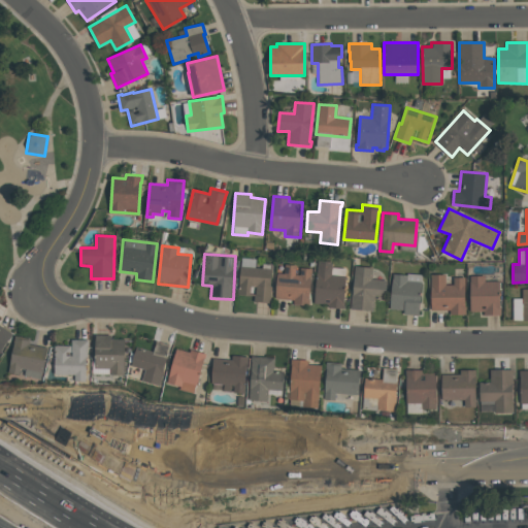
[(270,302),(272,268),(255,267),(256,258),(240,258),(238,294),(255,294),(254,302),(270,302)]
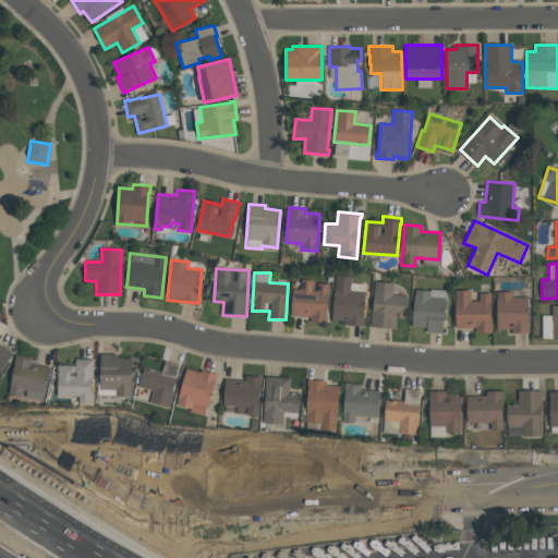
[(364,326),(365,283),(351,283),(351,275),(335,275),(334,320),(347,322),(347,326),(364,326)]
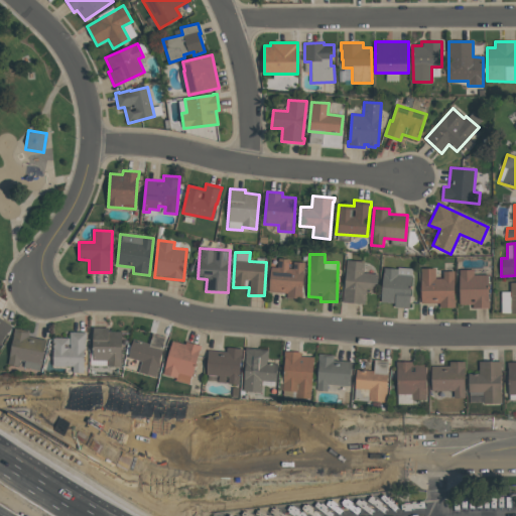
[(271,267),(269,291),(286,293),(286,297),(301,298),(304,263),(291,261),(291,259),(278,258),(277,267),(271,267)]
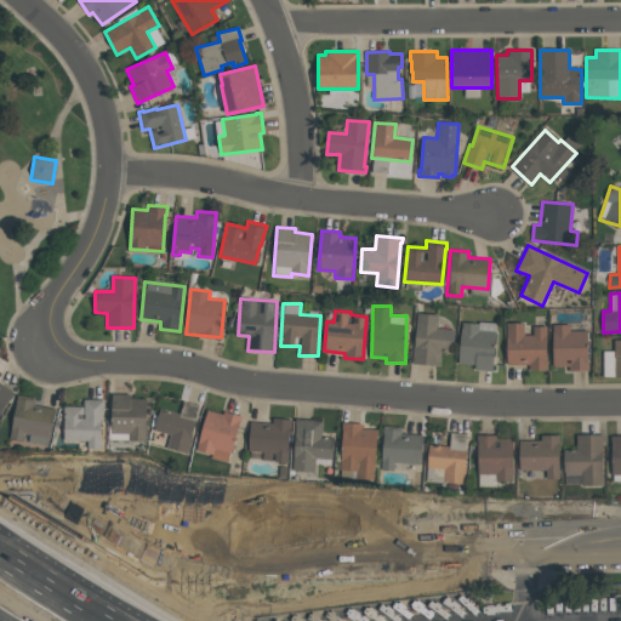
[(414,364),(440,365),(440,352),(453,353),(454,329),(438,329),(438,314),(416,313),(414,364)]
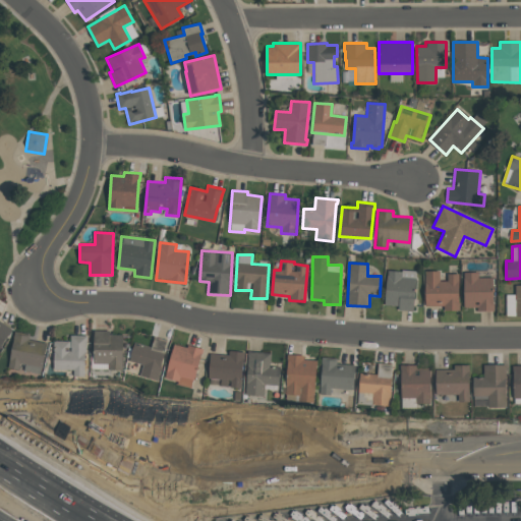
[(386,305),(397,305),(397,310),(414,310),(416,271),(387,270),(386,305)]
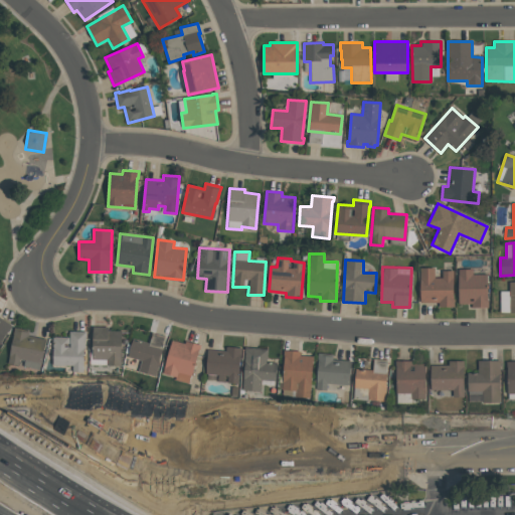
[(454,271),(443,271),(443,278),(435,278),(435,268),(419,268),(420,303),(438,302),(439,307),(454,307),(454,271)]
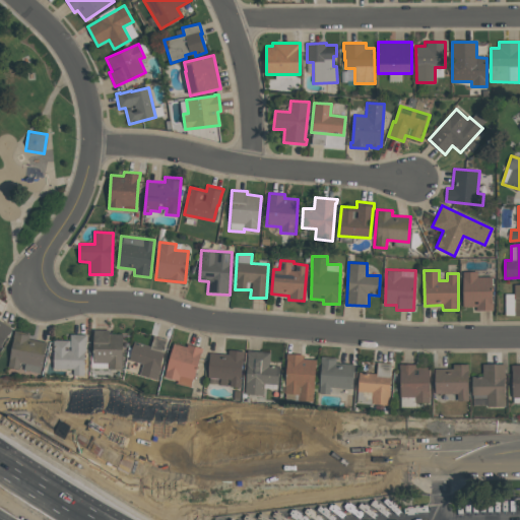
[(462,272),(463,307),(475,306),(475,310),(493,310),(492,276),(477,277),(477,272),(462,272)]
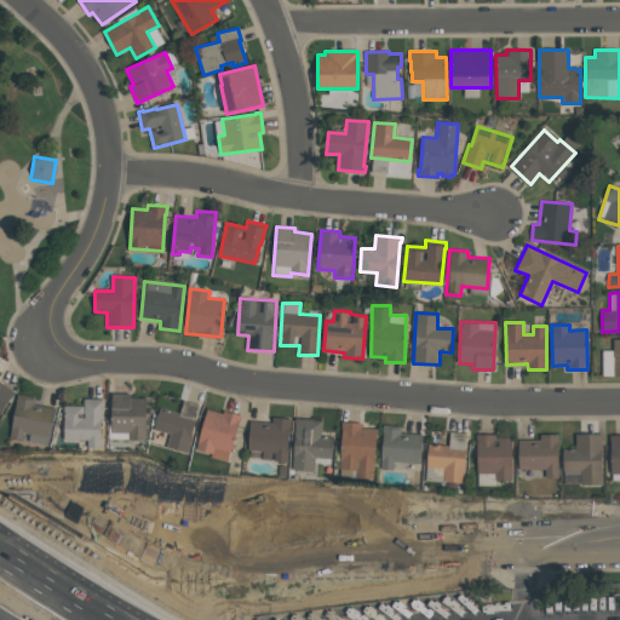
[(619,375),(619,338),(613,338),(613,350),(603,350),(602,375),(619,375)]
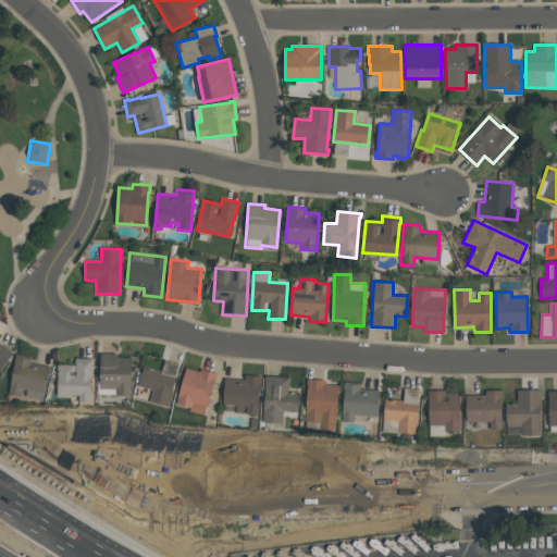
[(99,390),(99,354),(115,354),(115,358),(131,358),(130,395),(114,395),(114,390),(99,390)]
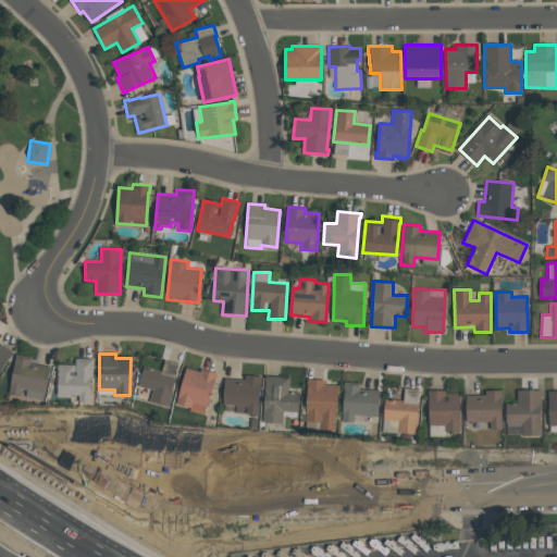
[(44,392),(21,387),(20,396),(8,394),(14,355),(31,358),(29,363),(49,367),(44,392)]
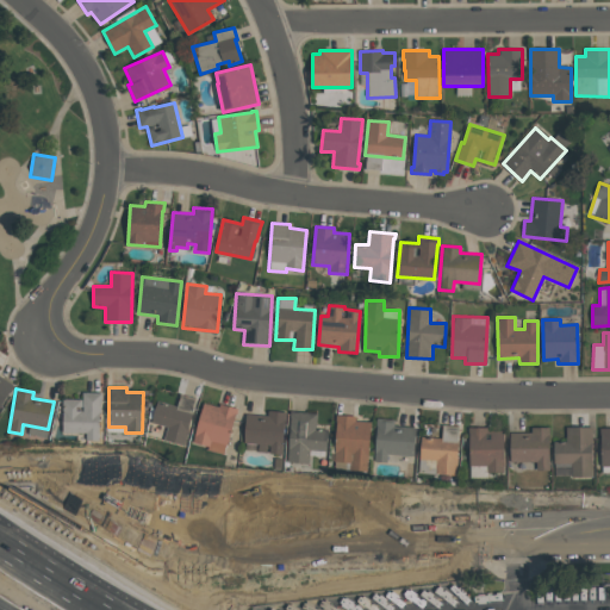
[(100,393),(100,412),(99,412),(98,441),(85,441),(85,434),(62,433),(62,400),(81,400),(81,393),(100,393)]
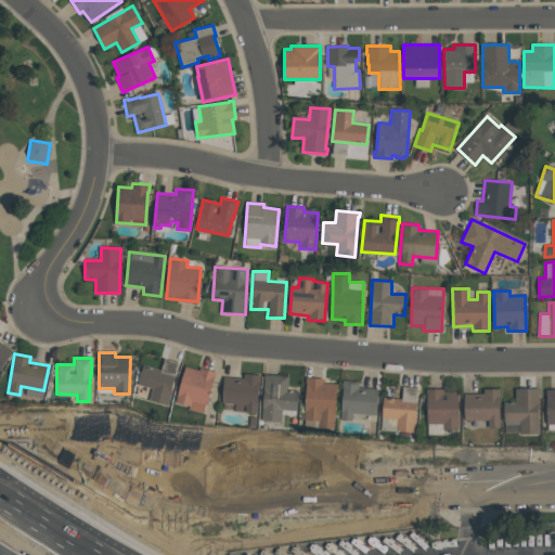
[(136,385),(141,365),(159,370),(163,359),(178,363),(166,405),(149,400),(151,389),(136,385)]
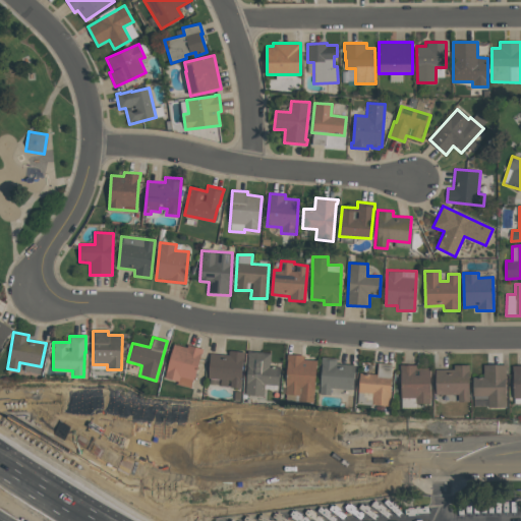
[(163,379),(191,387),(203,350),(174,342),(163,379)]
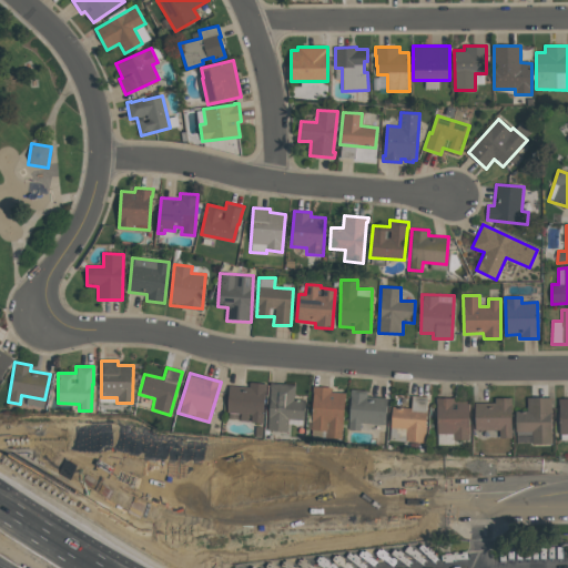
[(264,423),(265,383),(250,383),(250,387),(229,386),(227,419),(250,421),(250,422),(264,423)]
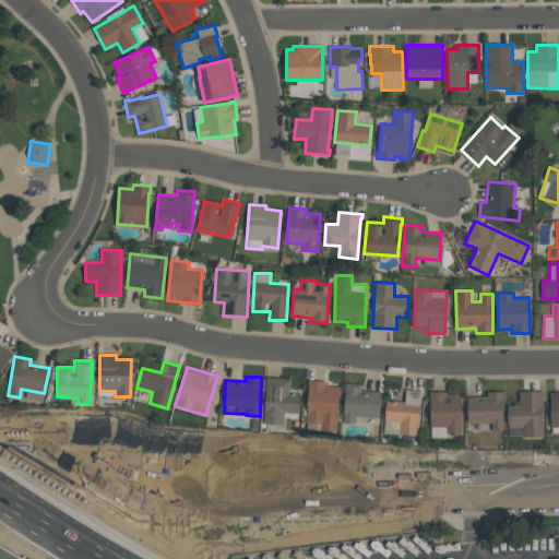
[(264,424),(283,424),(283,413),(299,414),(300,393),(289,393),(290,378),(265,377),(264,424)]
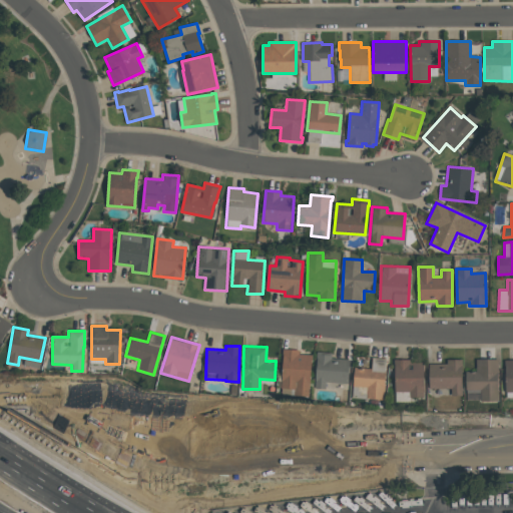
[(300,350),(283,350),(282,389),(309,390),(310,355),(300,354),(300,350)]
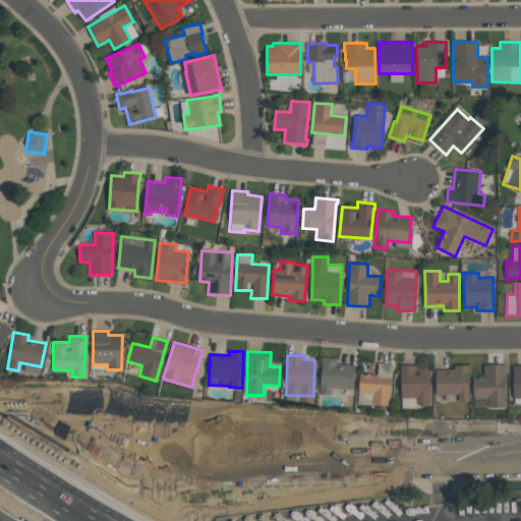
[(337,364),(337,358),(322,357),(321,395),(331,395),(331,388),(354,389),(355,364),(337,364)]
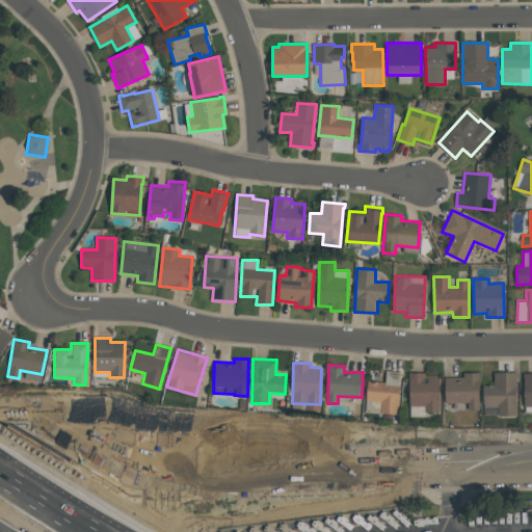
[(398,415),(400,372),(386,371),(386,381),(367,381),(366,401),(380,402),(380,414),(398,415)]
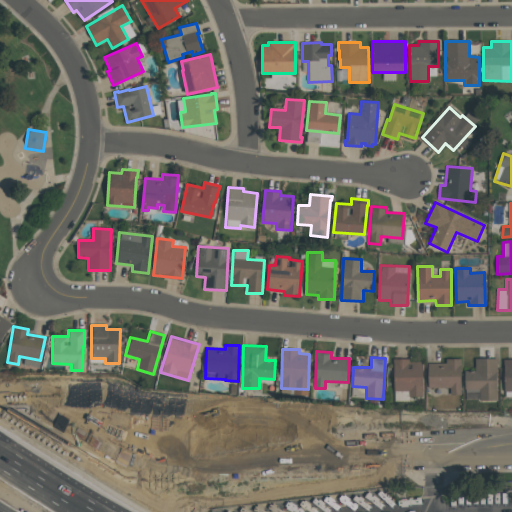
[(428,363),(428,388),(450,388),(450,395),(461,394),(461,358),(446,358),(446,363),(428,363)]
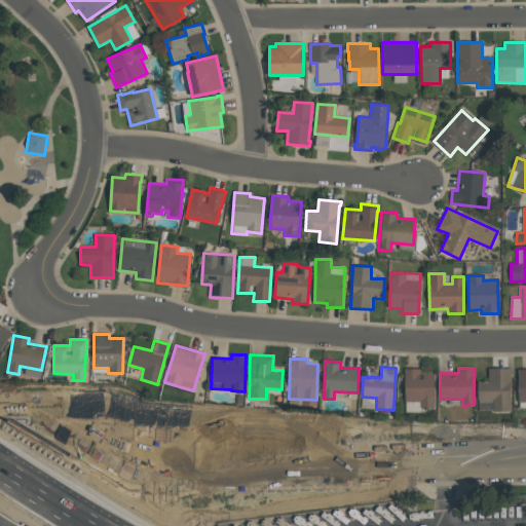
[(511,411),(510,368),(488,368),(488,381),(478,381),(478,401),(492,401),(492,411),(511,411)]
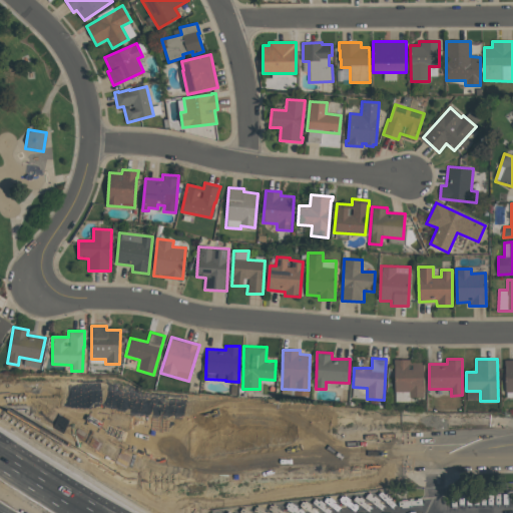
[(424,361),(395,361),(394,392),(409,392),(409,397),(424,397),(424,361)]
